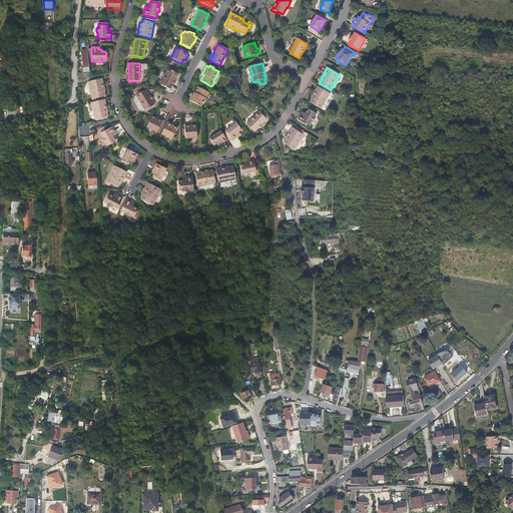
[(170,89),(172,84),(174,81),(178,74),(176,73),(176,71),(170,68),(169,70),(168,69),(160,84),(170,89)]
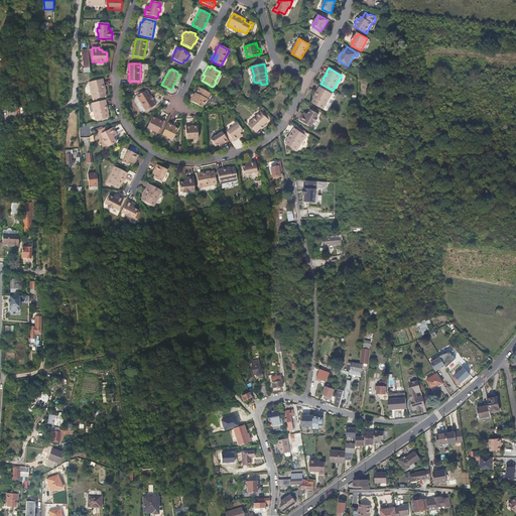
[(102,79),(89,83),(93,100),(106,97),(105,93),(106,92),(102,79)]
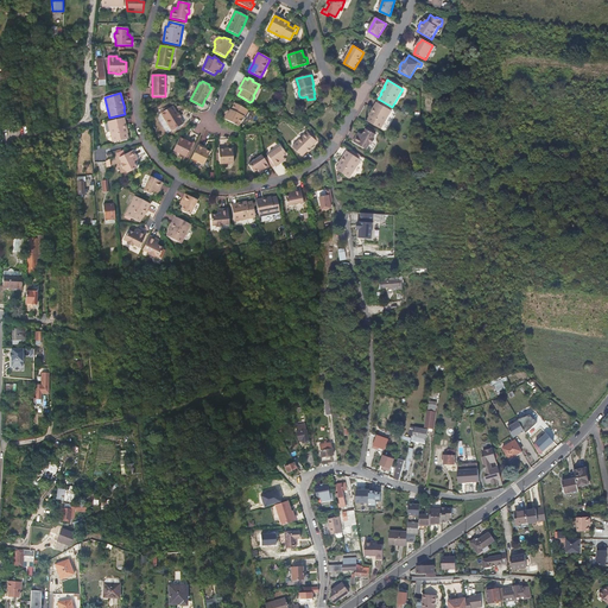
[(247,109),(245,108),(242,107),(244,105),(241,103),(240,106),(238,105),(234,102),(230,111),(229,109),(228,112),(227,111),(223,119),(239,126),(244,116),(245,116),(247,112),(247,109)]
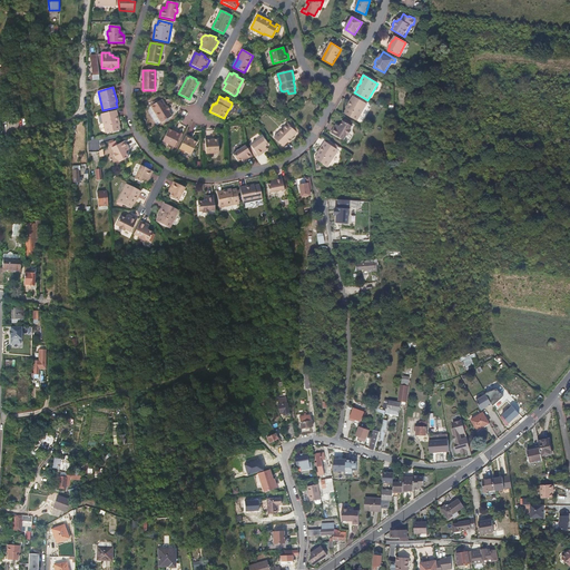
[(353,97),(350,102),(351,102),(350,105),(349,104),(345,108),(346,109),(343,114),(356,121),(366,105),(353,97)]
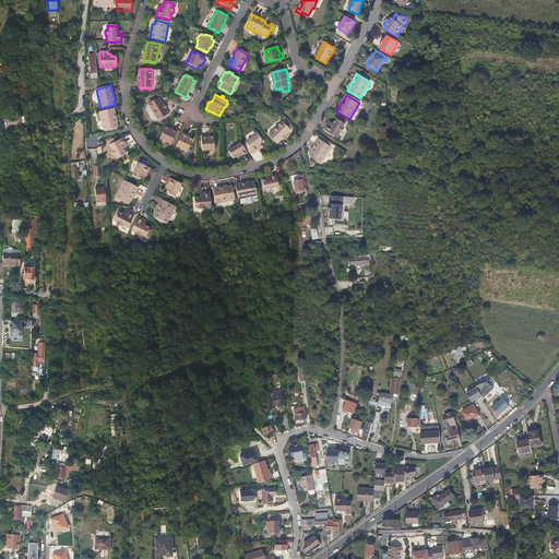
[(168,115),(165,109),(163,106),(158,98),(147,104),(157,121),(168,115)]
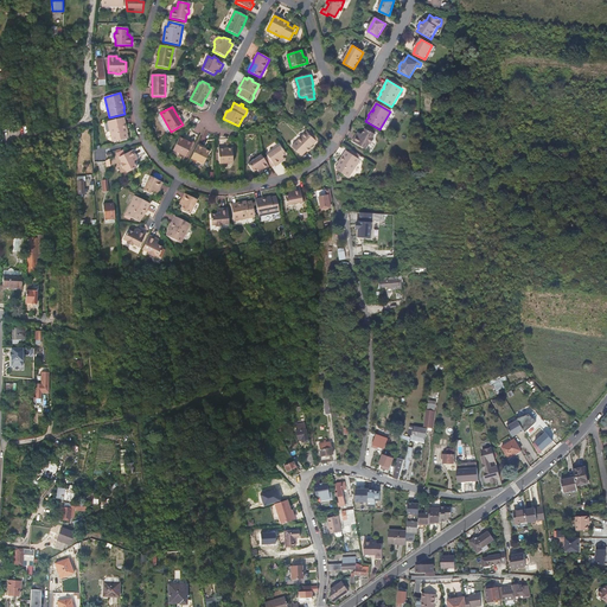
[(110,121),(107,121),(112,142),(127,138),(126,133),(127,132),(123,117),(110,121)]
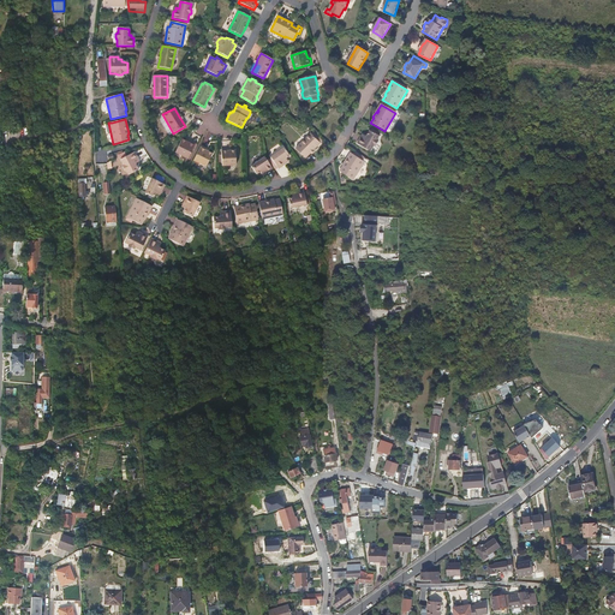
[(363,138),(362,137),(357,144),(371,153),(375,147),(376,145),(377,143),(377,141),(380,137),(380,136),(381,135),(375,131),(374,133),(371,132),(370,131),(366,137),(365,136),(363,138)]
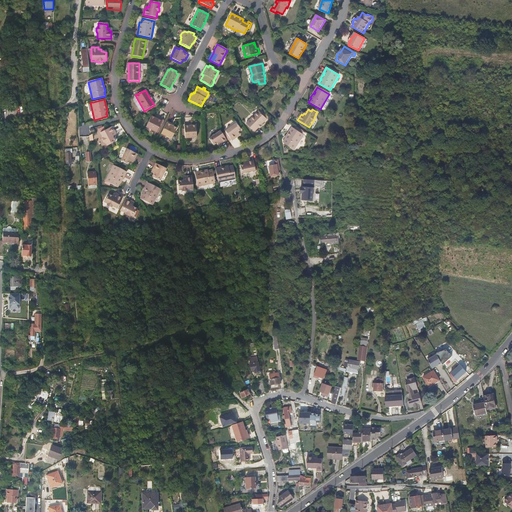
[(258,128),(261,126),(267,119),(266,119),(266,118),(267,117),(261,111),(260,113),(259,112),(246,124),(254,132),(258,128)]
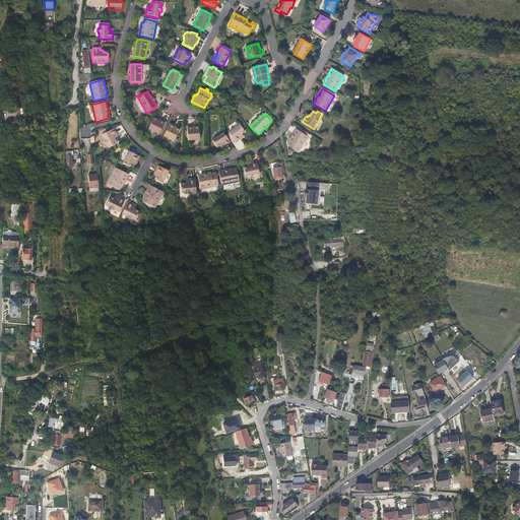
[(148,129),(158,134),(166,121),(159,118),(158,120),(153,118),(148,129)]
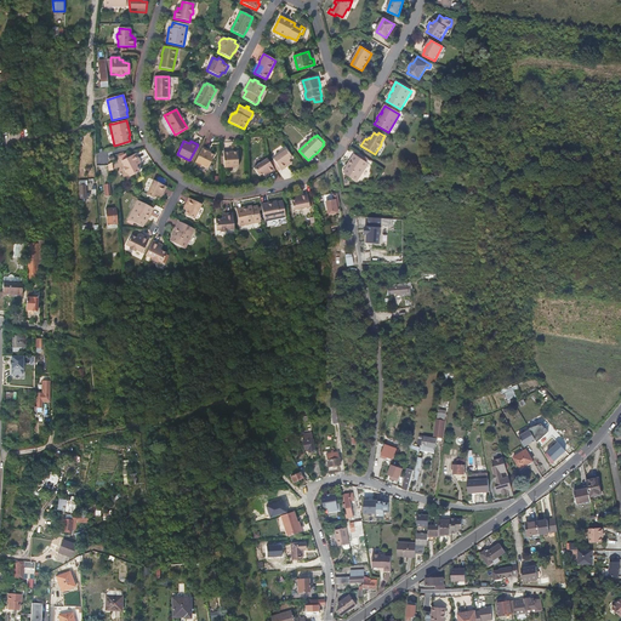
[(189,160),(192,161),(194,155),(199,146),(198,144),(189,160)]
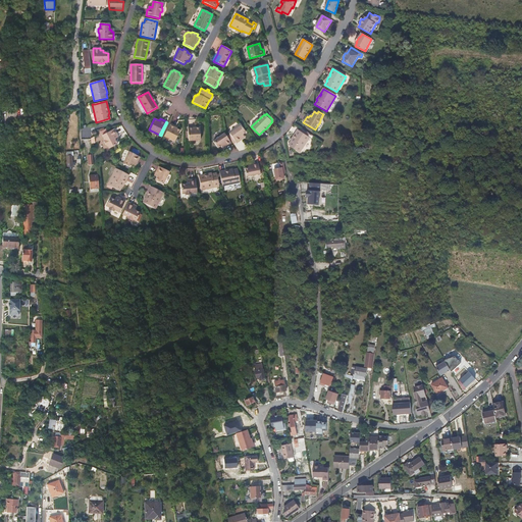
[(168,127),(164,137),(174,142),(179,132),(176,129),(174,128),(175,126),(170,123),(168,127)]
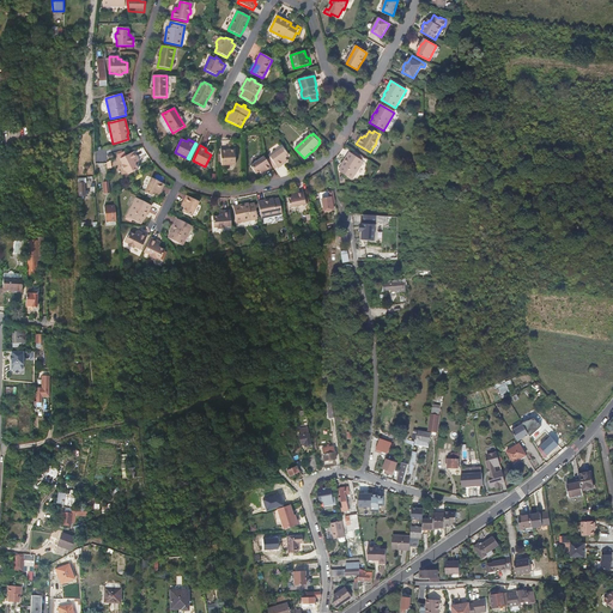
[(277,168),(284,162),(284,161),(285,158),(284,157),(287,155),(281,146),(269,156),(269,157),(267,158),(274,168),(275,167),(277,168)]
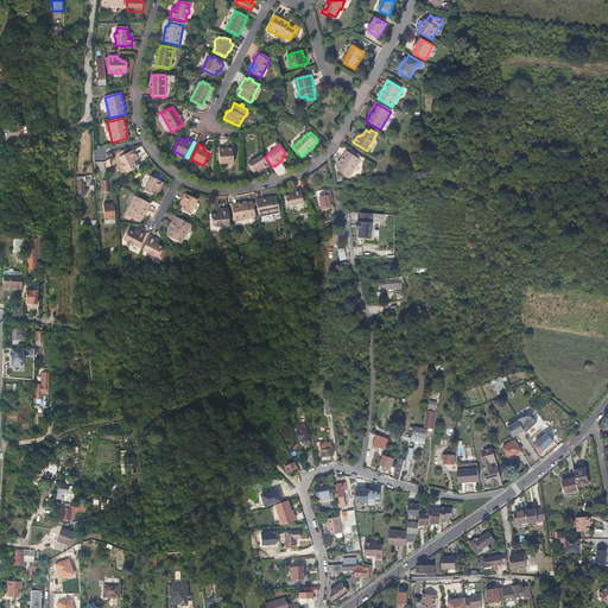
[(233,149),(228,150),(226,150),(226,147),(219,147),(219,153),(216,153),(216,163),(220,163),(220,165),(233,164),(233,149)]
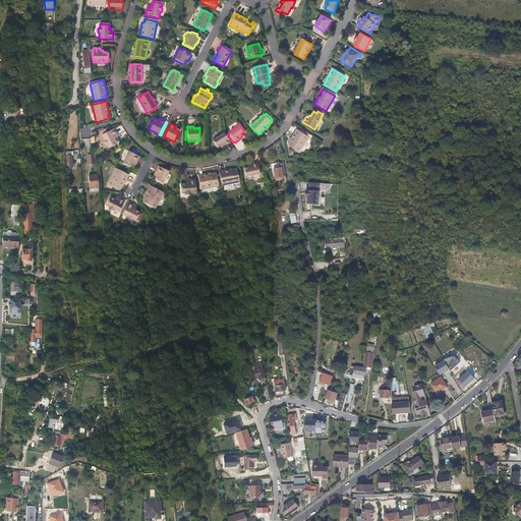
[(104,129),(101,131),(105,139),(105,141),(107,145),(108,145),(110,148),(118,143),(115,138),(117,137),(116,135),(118,134),(114,128),(108,132),(106,128),(104,129)]
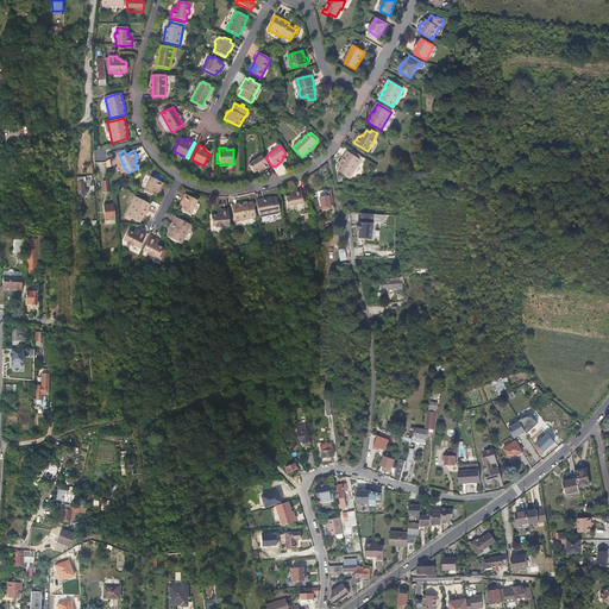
[(362,157),(351,150),(349,154),(359,161),(362,157)]
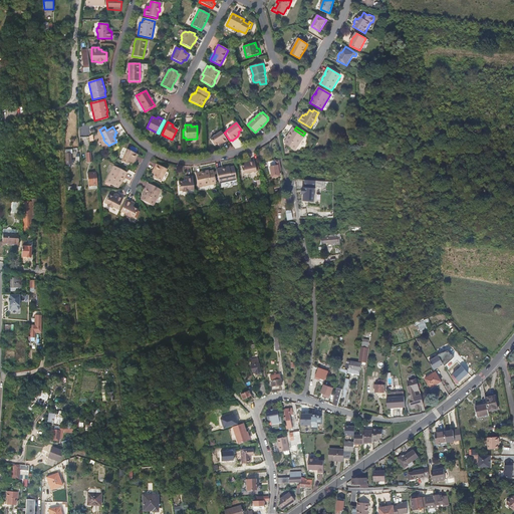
[(293,129),(289,134),(290,134),(289,136),(288,135),(286,139),(286,140),(284,144),(295,151),(305,137),(303,136),(294,130),(293,129)]
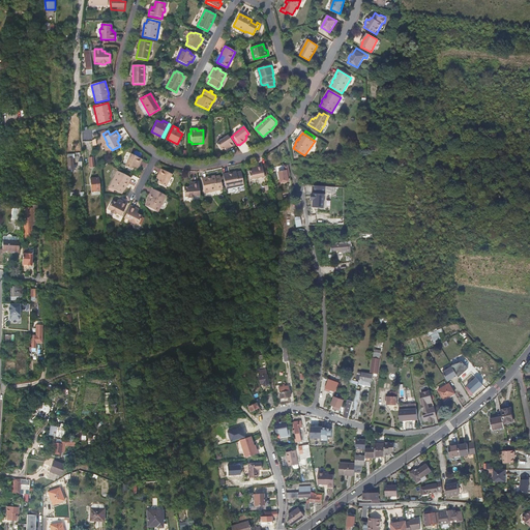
[(229,149),(235,145),(230,139),(228,136),(227,135),(216,144),(222,150),(223,149),(224,151),(226,149),(227,150),(229,149)]
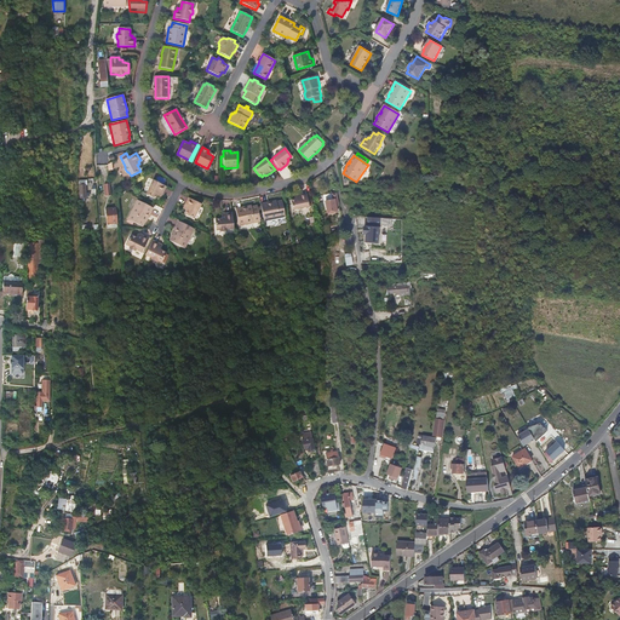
[(160,194),(161,195),(166,187),(153,179),(145,194),(154,199),(156,195),(159,196),(160,194)]
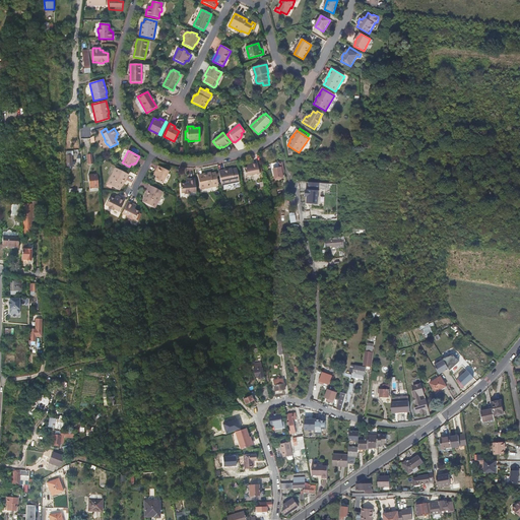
[(249,166),(247,166),(248,168),(244,169),(245,177),(259,175),(259,173),(261,173),(259,164),(257,165),(257,163),(249,165),(249,166)]
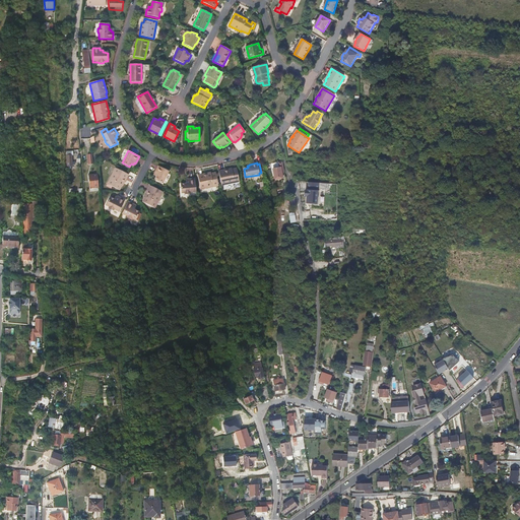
[(283,167),(282,163),(278,163),(279,168),(272,170),(274,176),(275,176),(276,181),(281,180),(281,178),(283,178),(282,174),(284,174),(283,167)]
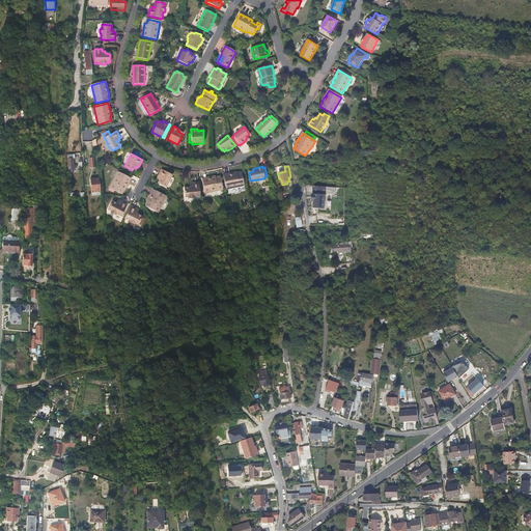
[(159,177),(158,179),(160,180),(158,184),(166,188),(172,174),(161,169),(158,176),(159,177)]
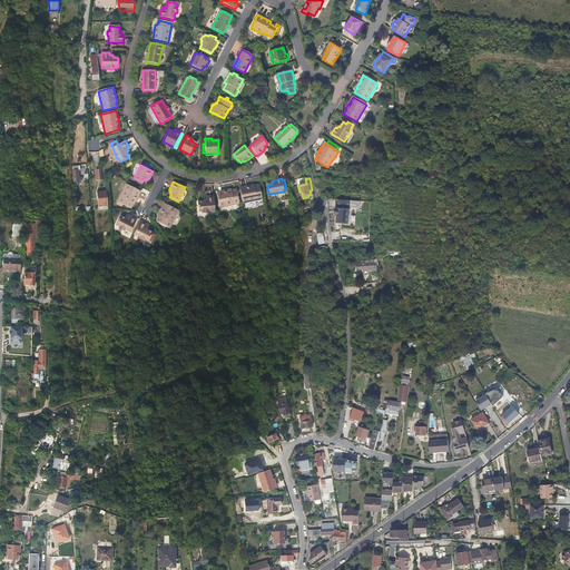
[(134,205),(136,199),(135,198),(136,196),(137,197),(140,190),(126,184),(117,202),(130,208),(133,204),(134,205)]
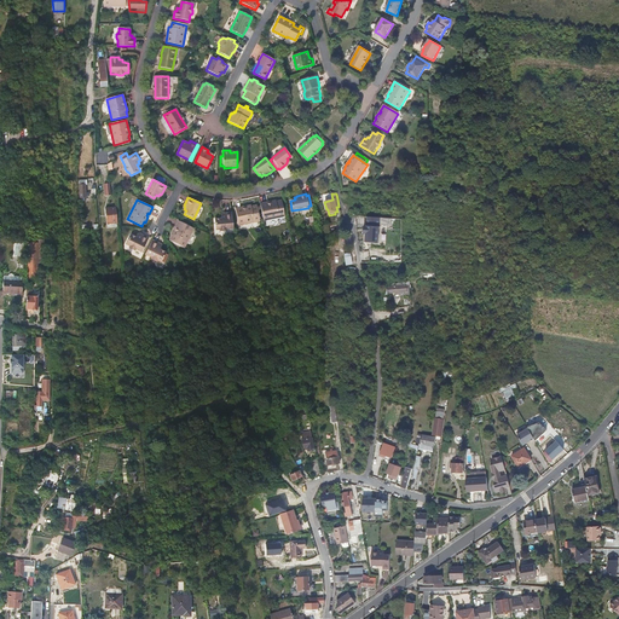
[(267,202),(260,203),(264,221),(285,217),(282,201),(276,202),(276,201),(271,202),(271,203),(268,204),(267,202)]
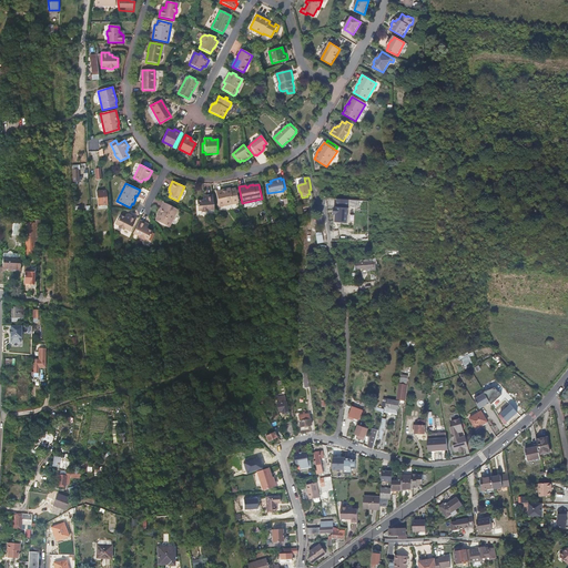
[(295,185),(287,188),(290,195),(296,193),(295,185)]
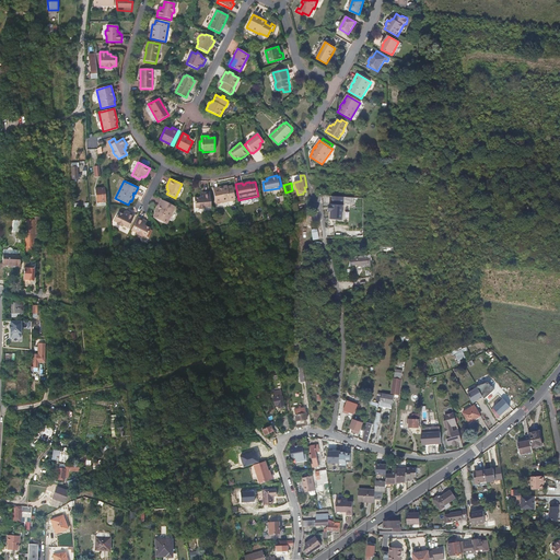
[(220,188),(220,187),(213,188),(216,205),(235,200),(233,186),(228,187),(228,186),(222,187),(222,188),(220,188)]
